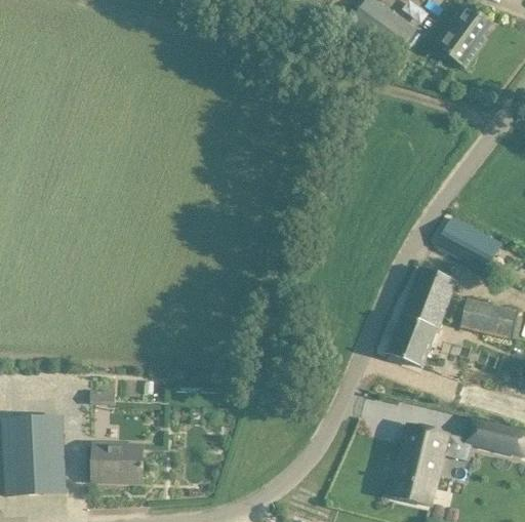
[(396,55),(416,28),(376,0),(364,0),(349,22),(396,55)]
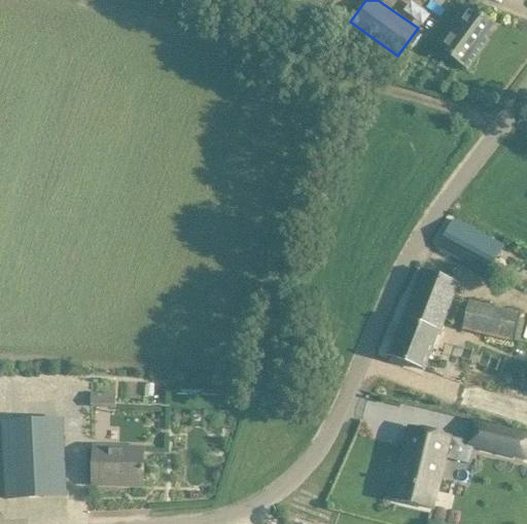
[(438,45),(451,54),(467,66),(477,55),(473,48),(493,23),(477,10),(466,2),(447,28),(450,30),(438,45)]
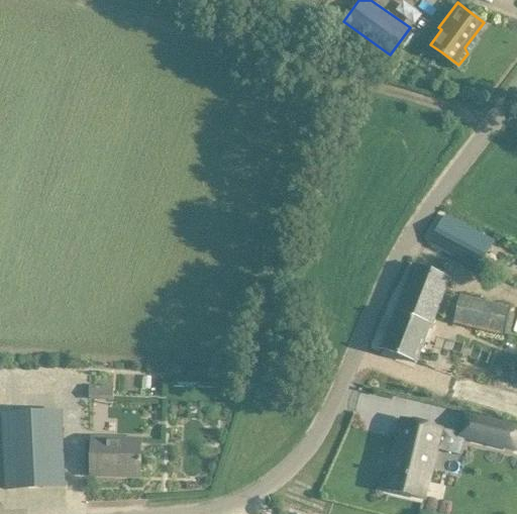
[(447,250),(477,268),(492,239),(445,213),(429,241),(447,250)]
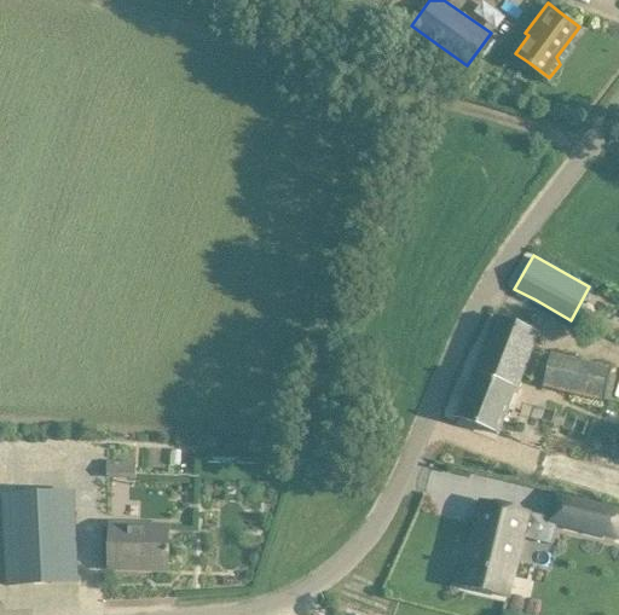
[(496,314),(456,415),(498,431),(538,330),(496,314)]
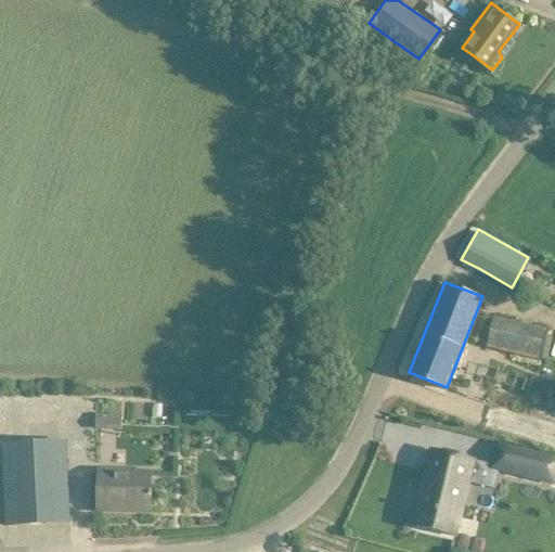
[(487,345),(542,357),(549,328),(545,326),(493,315),(487,345)]
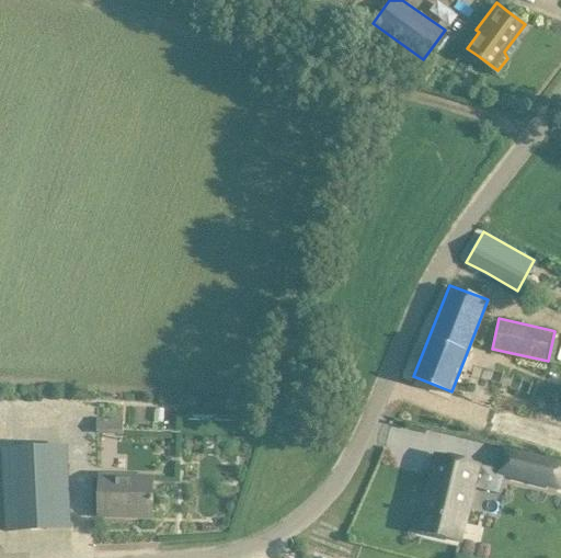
[(7,528),(70,526),(67,444),(3,447),(7,528)]
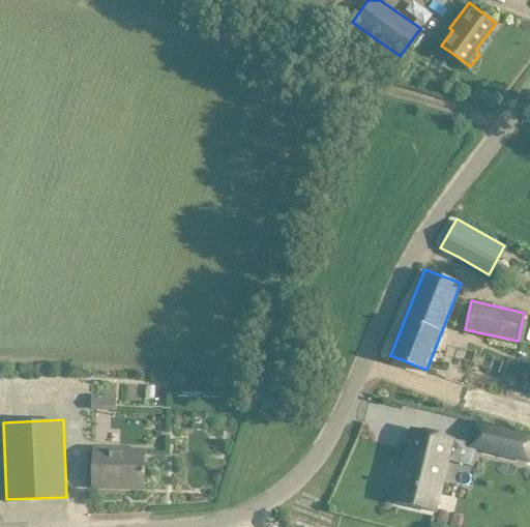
[(529,435),(475,422),(470,443),(529,458),(529,435)]
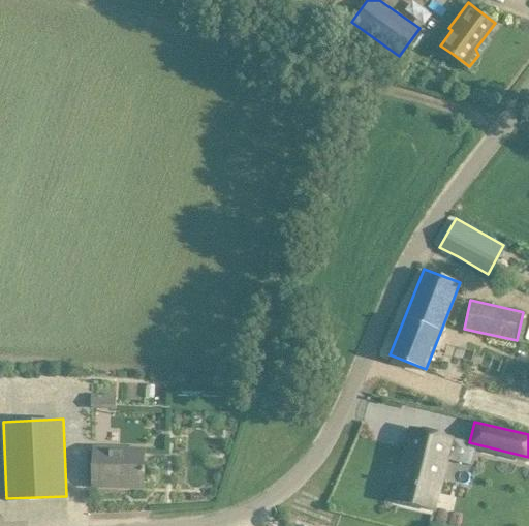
[(408,424),(398,469),(401,469),(394,498),(435,508),(453,435),(408,424)]
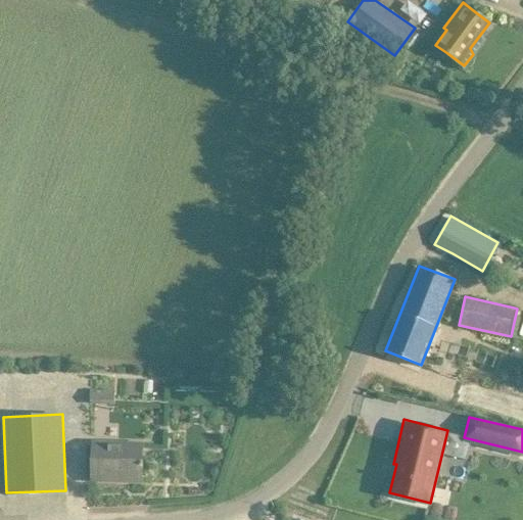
[(142,443),(94,441),(92,479),(109,479),(109,475),(116,476),(116,477),(139,478),(139,480),(141,480),(141,466),(143,466),(143,462),(141,462),(142,443)]
